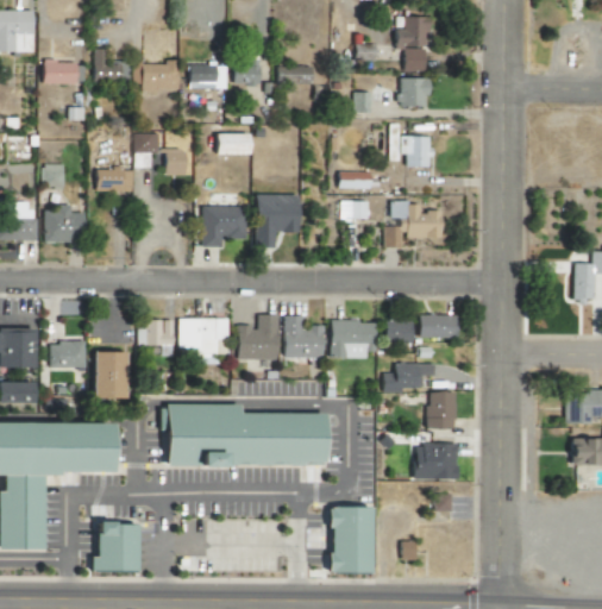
[(35,11),(0,10),(0,51),(33,52),(35,11)]
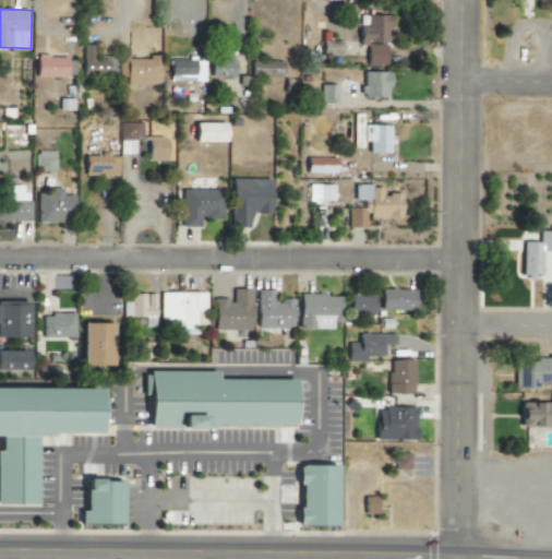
[(363,43),(393,44),(394,15),(371,15),(371,26),(363,26),(363,43)]
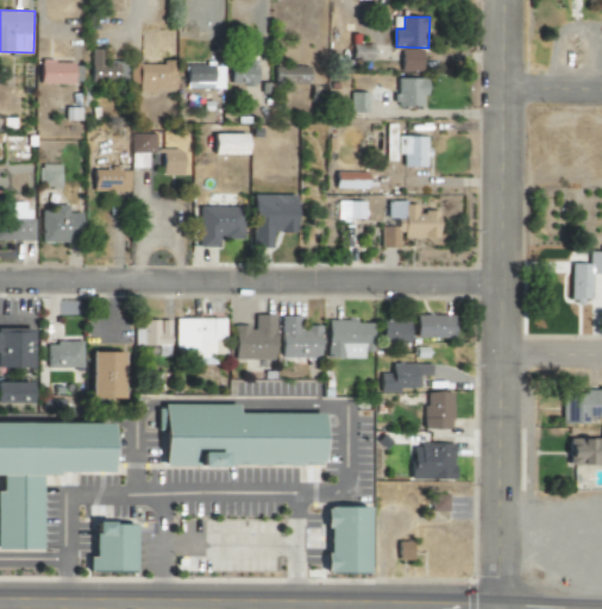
[(93,82),(131,83),(132,62),(108,62),(108,49),(94,48),(93,82)]
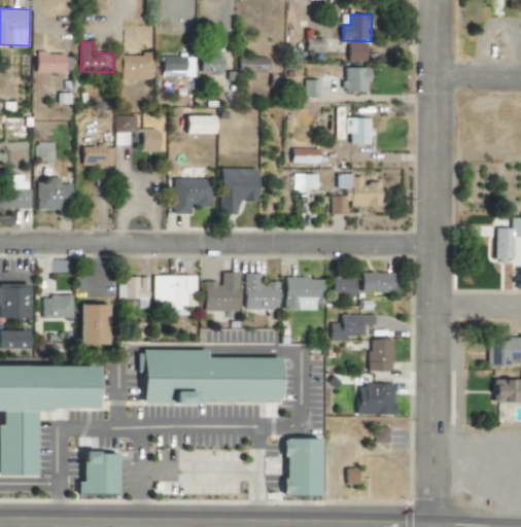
[(369,62),(370,41),(350,41),(350,62),(369,62)]
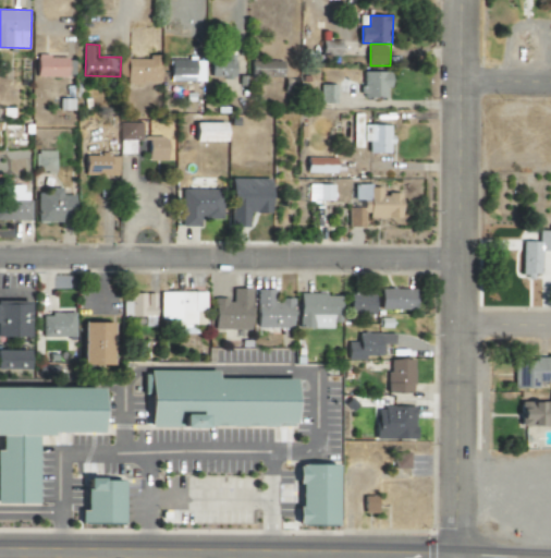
[(215,76),(242,77),(242,51),(230,51),(230,61),(215,60),(215,76)]
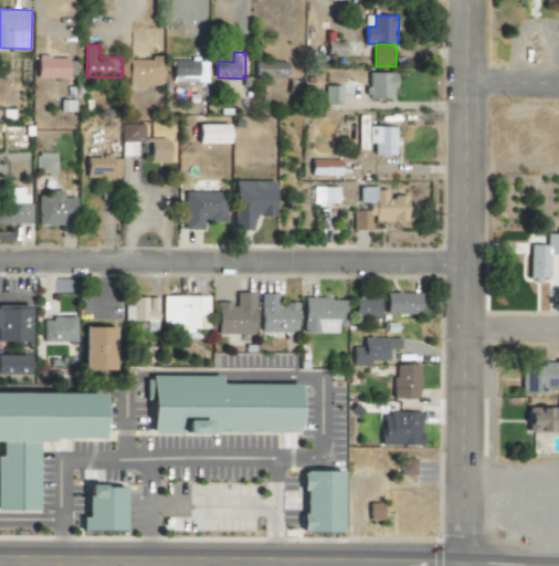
[(167,85),(167,55),(156,55),(156,60),(132,59),(132,84),(167,85)]
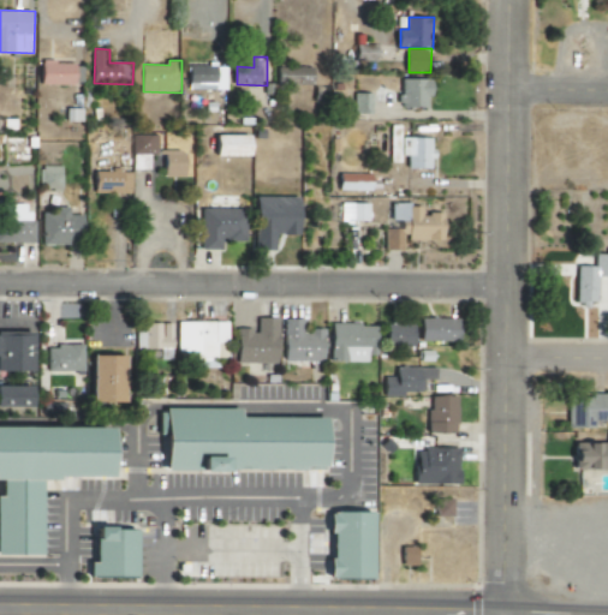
[(77,84),(77,63),(43,61),(43,84),(77,84)]
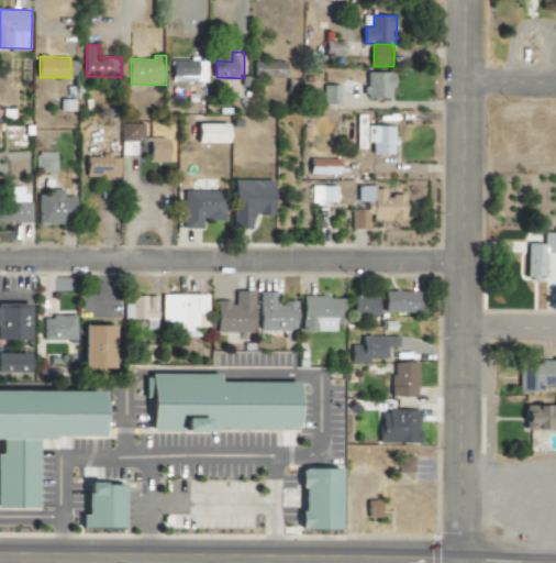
[(211,83),(211,59),(176,59),(176,81),(211,83)]
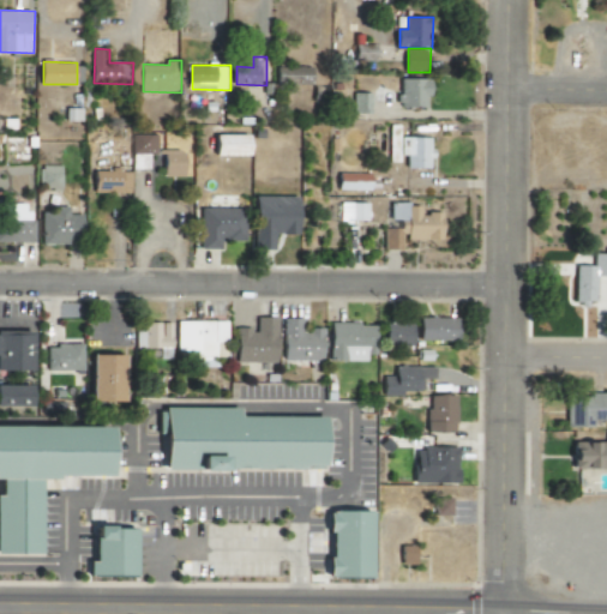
[(317,67),(282,66),(281,83),(316,84),(317,67)]
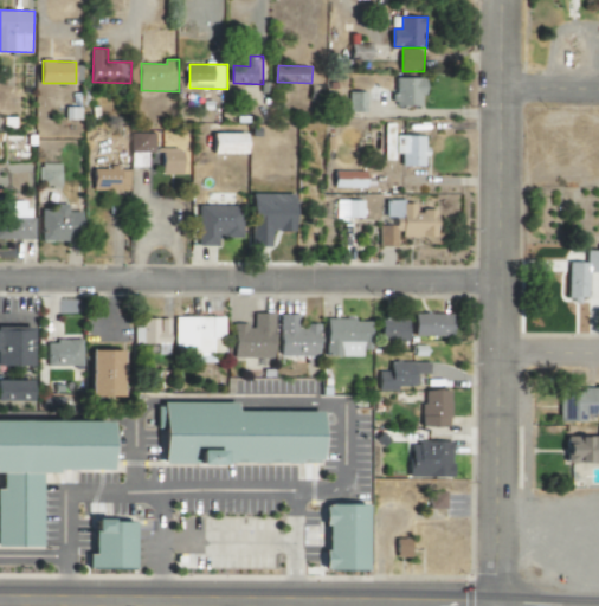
[(424,105),(424,96),(427,96),(429,77),(399,77),(399,105),(424,105)]
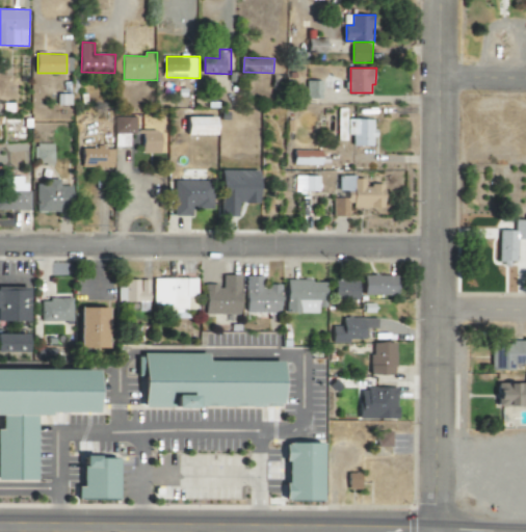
[(325,99),(325,80),(310,80),(310,99),(325,99)]
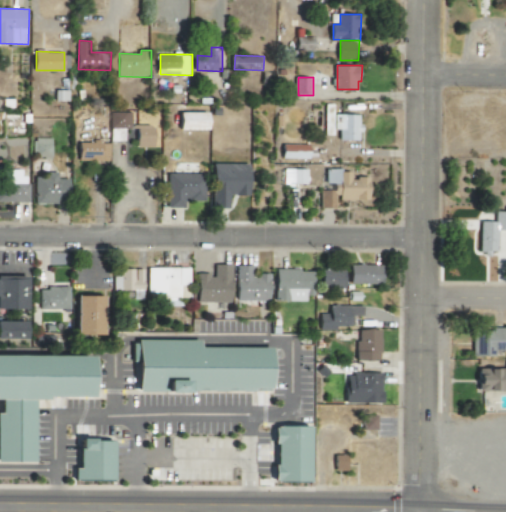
[(327,135),(339,135),(339,140),(362,140),(363,114),(335,114),(336,103),(327,103),(327,135)]
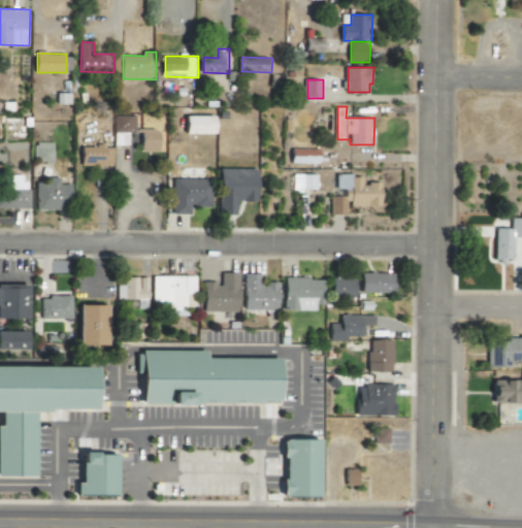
[(117,144),(132,145),(132,131),(139,132),(140,116),(118,114),(117,144)]
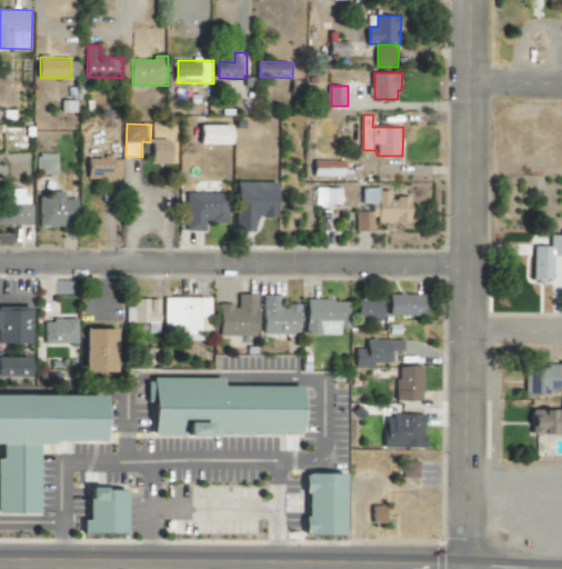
[(234,145),(234,125),(202,123),(201,143),(234,145)]
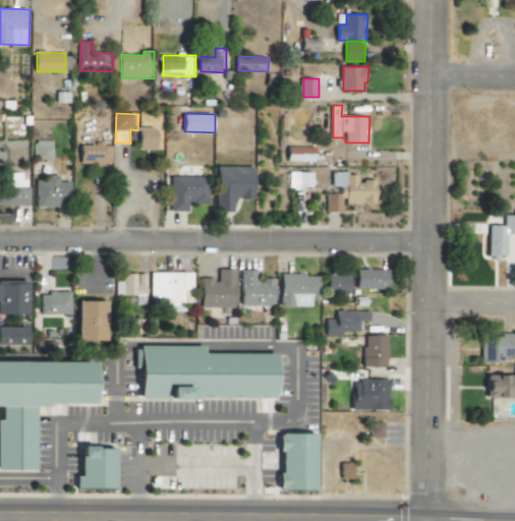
[(160,151),(161,127),(141,127),(141,151),(160,151)]
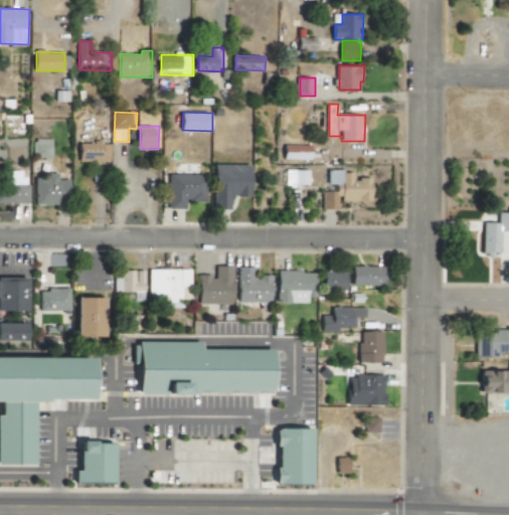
[(55,139),(37,139),(36,158),(54,158),(55,139)]
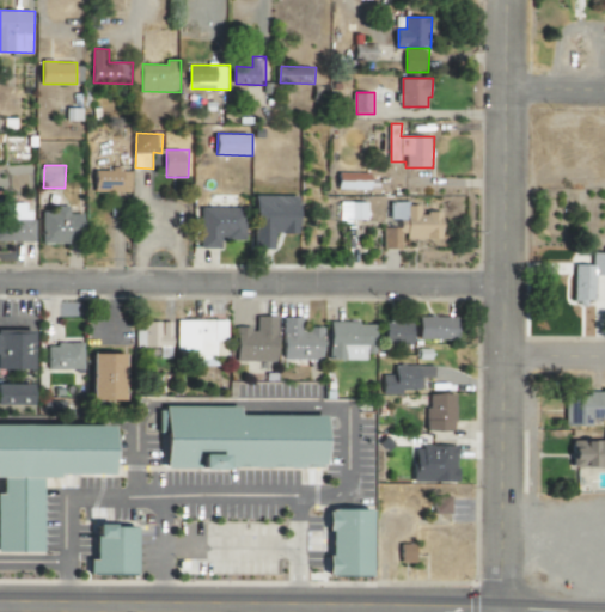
[(134,170),(99,170),(99,191),(134,193),(134,170)]
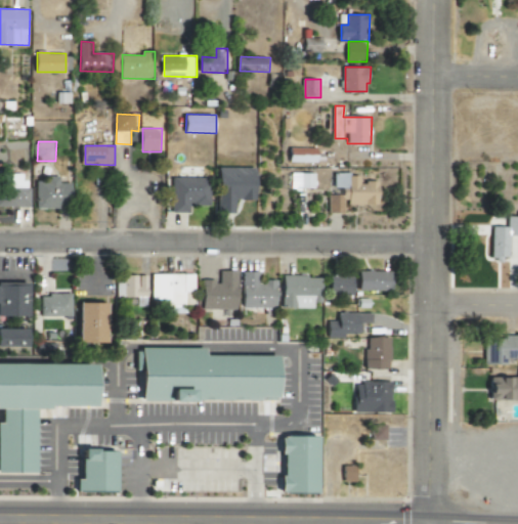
[(319,163),(319,147),(292,147),(291,162),(319,163)]
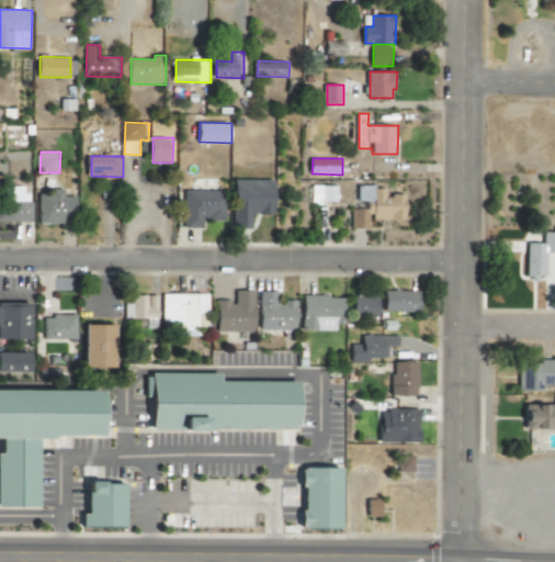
[(235,228),(255,228),(255,214),(276,213),(275,179),(235,180),(235,228)]
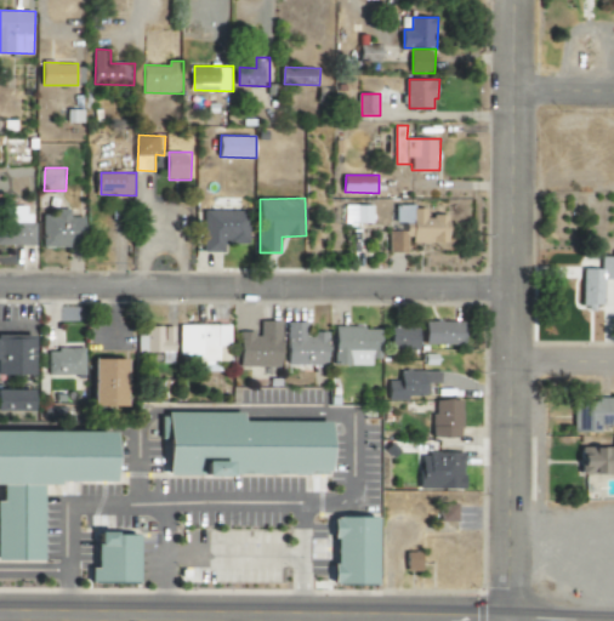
[(0,244),(37,245),(37,214),(29,214),(29,205),(6,205),(6,222),(0,221),(0,244)]
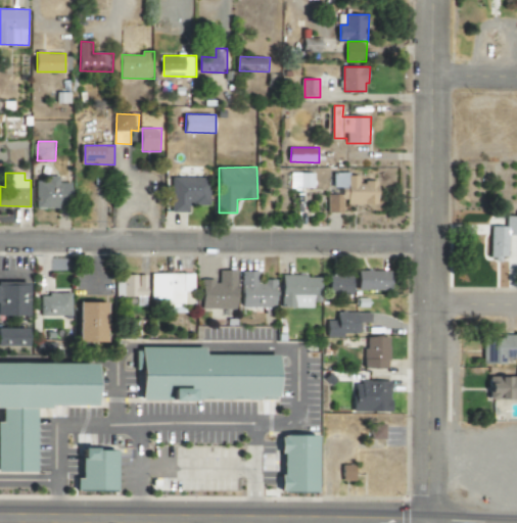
[(293,187),(318,188),(318,173),(294,173),(293,187)]
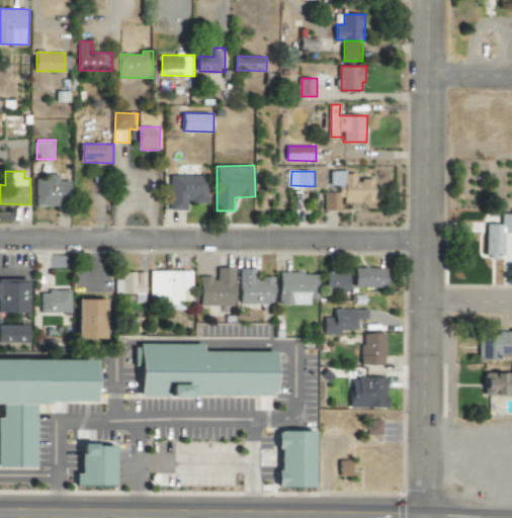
[(376,202),(376,179),(358,179),(358,172),(333,172),(333,185),(341,185),(340,193),(327,193),(327,210),(344,210),(344,201),(376,202)]
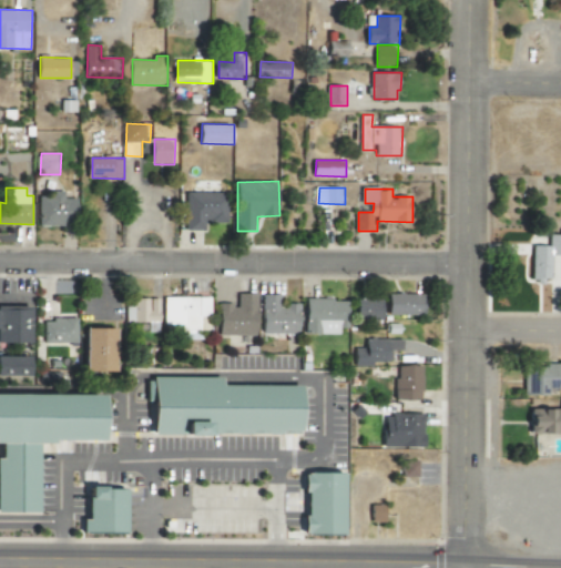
[(78,226),(79,199),(67,198),(67,191),(52,191),(52,198),(42,196),(41,224),(78,226)]
